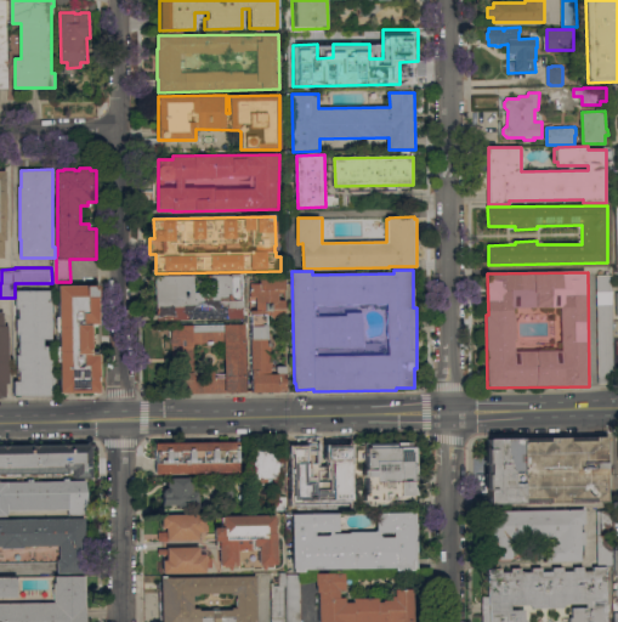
[(157,321),(156,276),(196,275),(196,293),(210,292),(210,276),(243,275),(243,278),(244,278),(245,292),(243,293),(243,299),(244,299),(244,306),(243,306),(243,309),(245,309),(245,315),(244,315),(244,318),(157,321)]
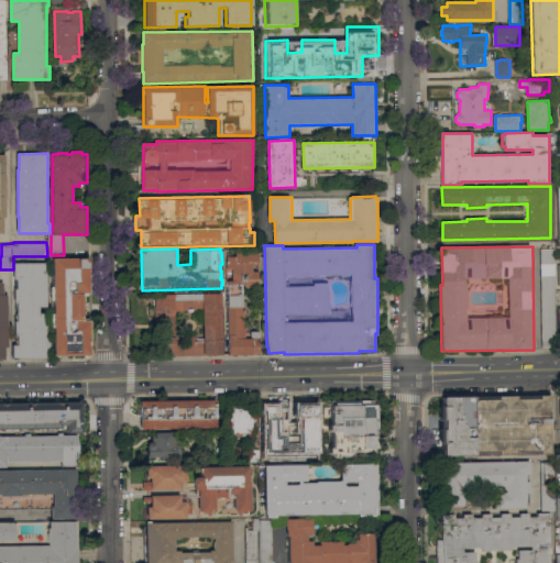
[(557,348),(542,348),(542,249),(557,249),(557,348)]
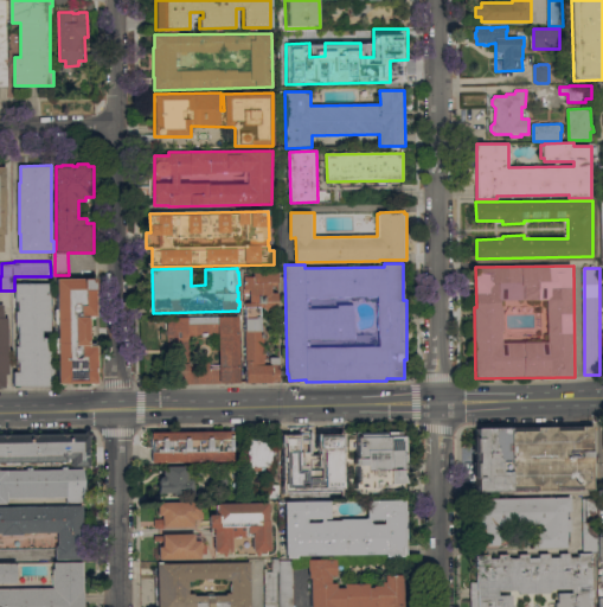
[(278,273),(278,286),(274,286),(274,293),(280,293),(280,312),(265,312),(265,307),(262,307),(262,330),(264,334),(264,365),(270,365),(270,357),(280,357),(280,382),(273,382),(273,383),(247,383),(245,304),(251,304),(251,291),(247,291),(247,273),(250,273),(250,278),(255,278),(255,273),(278,273)]
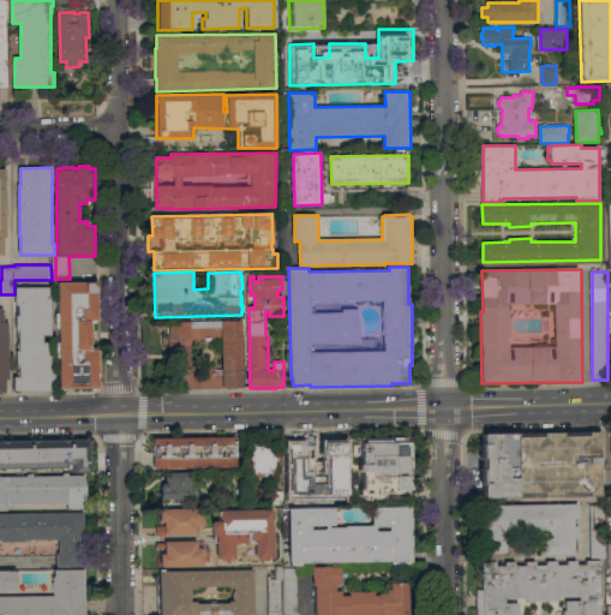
[(60,388),(59,328),(57,328),(57,314),(59,314),(59,282),(99,282),(100,321),(97,321),(97,322),(91,322),(91,347),(96,347),(96,350),(99,350),(99,388),(60,388)]
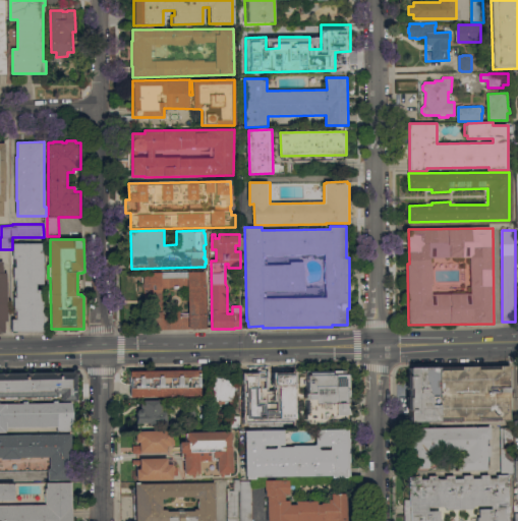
[(14,243),(45,243),(45,283),(38,283),(38,289),(45,289),(45,314),(46,314),(47,331),(13,331),(12,319),(16,319),(16,309),(14,309),(14,297),(17,297),(16,280),(14,280),(14,267),(16,267),(16,258),(14,258),(14,243)]
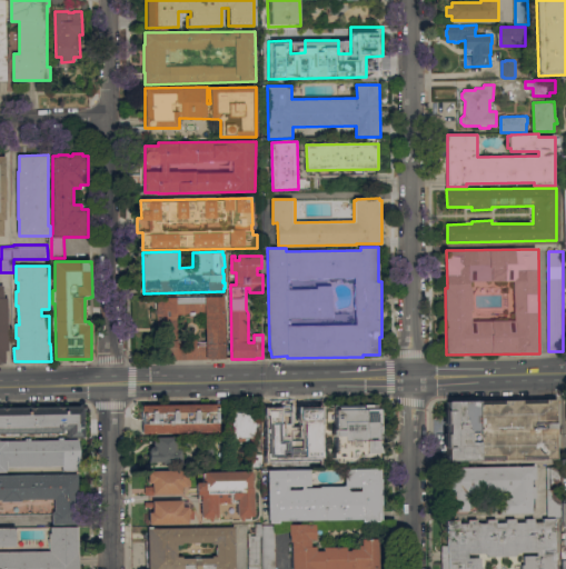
[(0,286),(5,286),(5,298),(9,298),(9,350),(7,350),(7,362),(0,362),(0,286)]
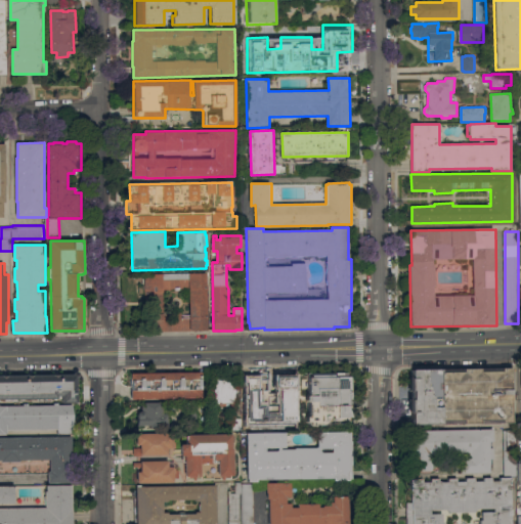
[(208,331),(152,332),(149,275),(208,273),(208,331)]
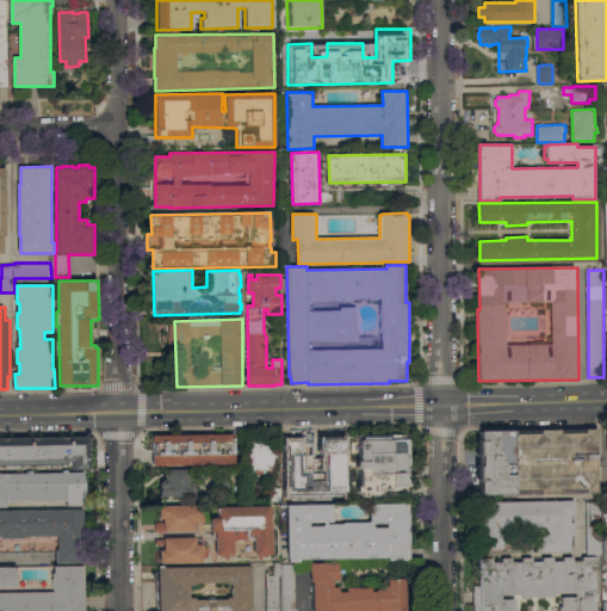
[(596,429),(596,493),(481,495),(481,481),(477,481),(477,466),(479,466),(479,456),(477,456),(477,439),(481,439),(481,431),(596,429)]
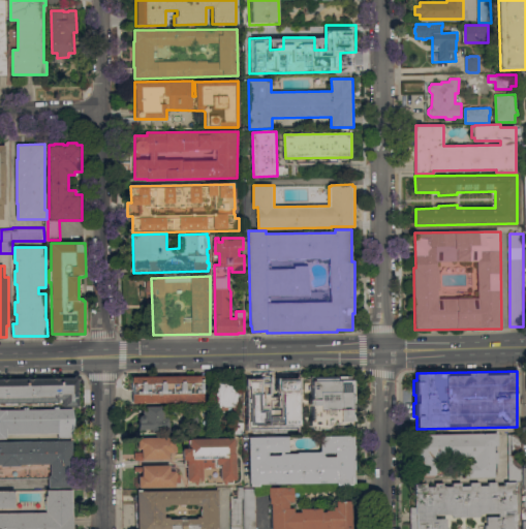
[(247,386),(258,385),(258,373),(287,373),(287,385),(300,385),(300,415),(282,415),(282,395),(278,395),(278,385),(276,385),(276,374),(270,374),(270,386),(269,386),(269,394),(266,394),(266,396),(261,396),(263,416),(247,416),(247,386)]
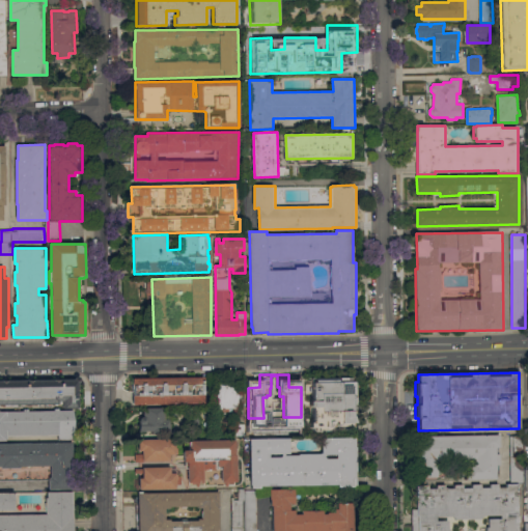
[(133,404),(133,396),(134,396),(134,386),(133,386),(133,379),(204,378),(205,403),(133,404)]
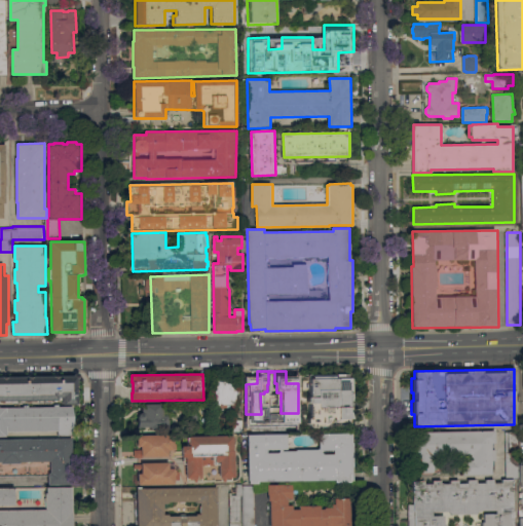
[(309,374),(349,374),(349,378),(352,378),(353,402),(350,402),(350,407),(353,407),(353,421),(337,421),(326,427),(309,427),(309,424),(307,424),(307,419),(309,419),(309,416),(310,416),(310,404),(307,404),(307,397),(310,397),(309,374)]
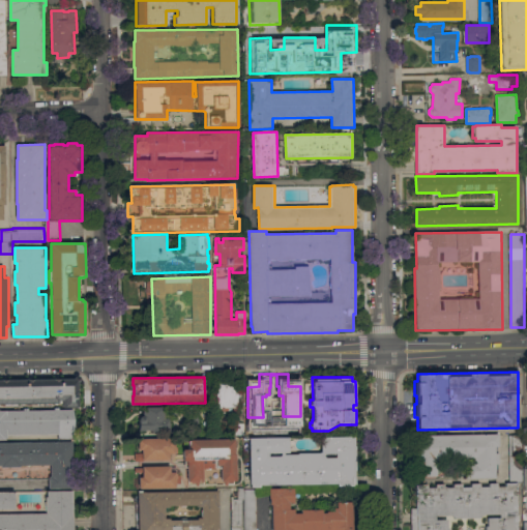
[(0,406),(0,378),(79,378),(79,407),(64,407),(64,402),(60,402),(60,406),(0,406)]
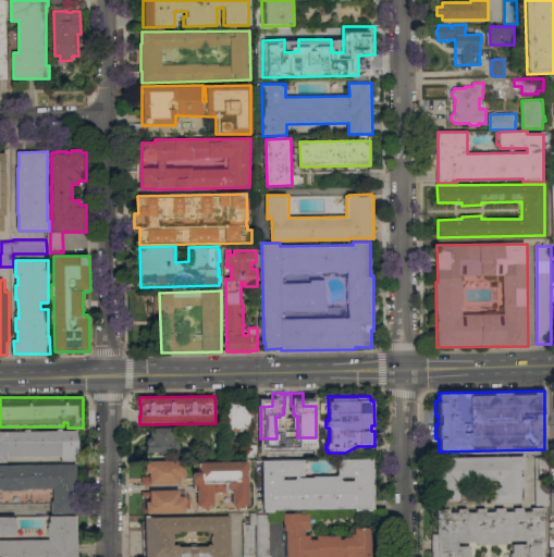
[(228,401),(236,401),(236,403),(251,403),(251,415),(254,415),(254,421),(251,421),(251,432),(235,432),(235,430),(228,430),(228,401)]
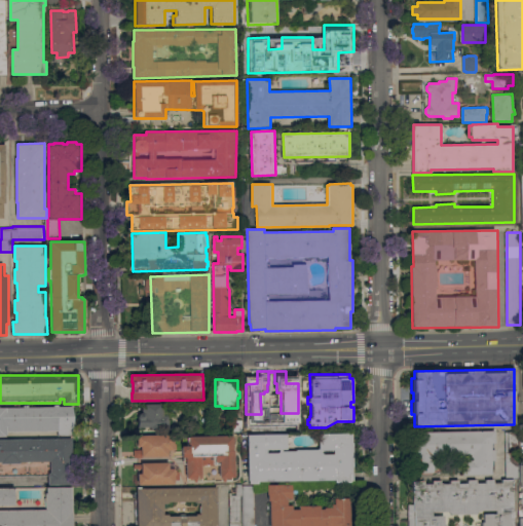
[(139,427),(139,416),(139,415),(140,414),(141,413),(143,413),(143,405),(163,404),(164,415),(170,416),(170,427),(159,427),(159,429),(151,429),(151,427),(139,427)]
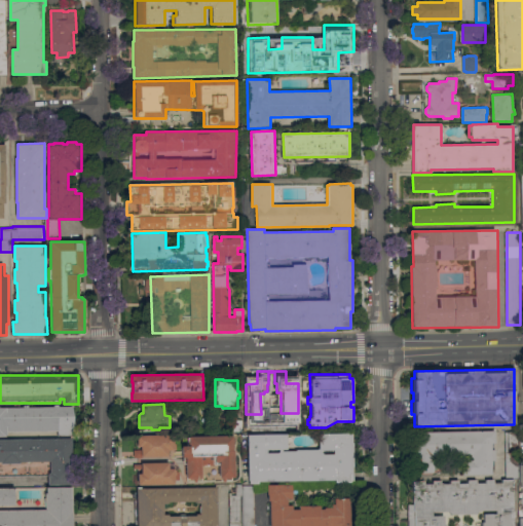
[(0,438),(0,406),(74,406),(74,437),(58,437),(58,433),(7,433),(7,438),(0,438)]
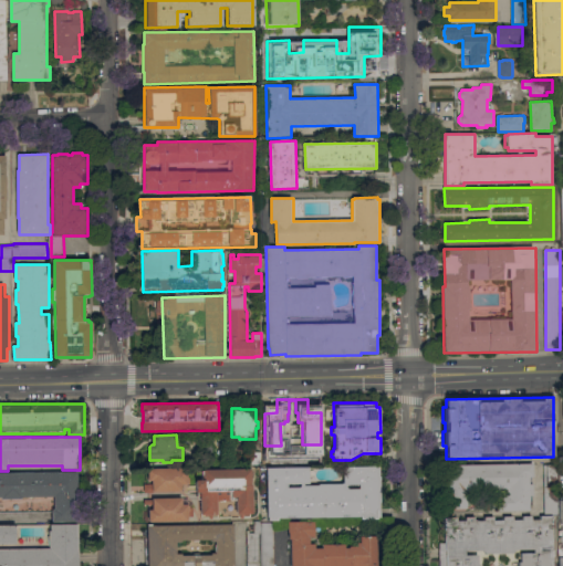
[(215,459),(199,460),(198,443),(215,443),(215,459)]
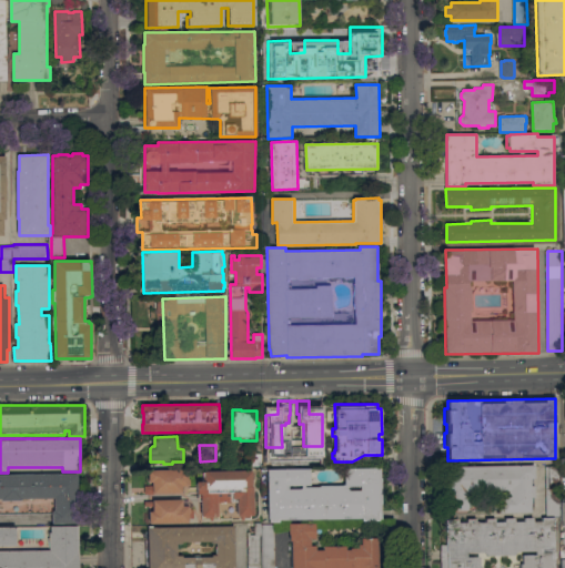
[(322,449),(323,464),(265,464),(265,450),(322,449)]
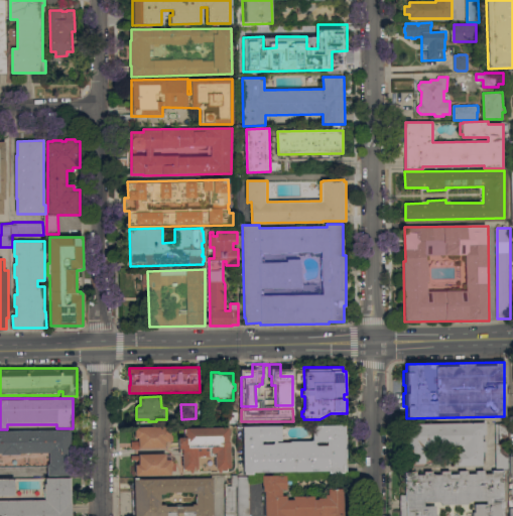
[(229,423),(230,412),(237,412),(239,416),(239,424),(229,423)]
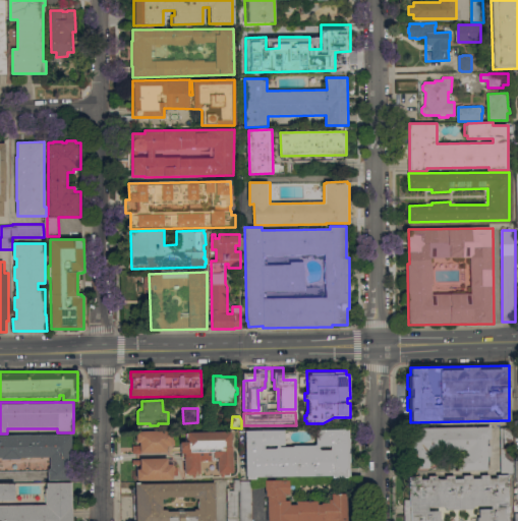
[(410,428),(491,426),(491,439),(487,439),(487,446),(491,446),(491,456),(487,456),(487,470),(458,470),(458,456),(465,456),(465,452),(428,452),(429,459),(429,462),(429,465),(428,468),(410,468),(410,428)]
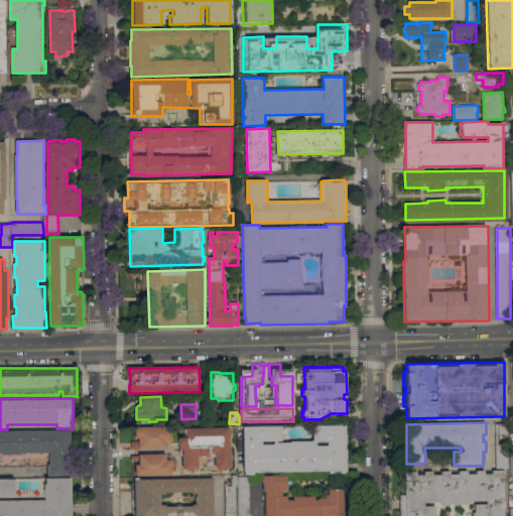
[(498,423),(510,423),(510,470),(498,470),(498,423)]
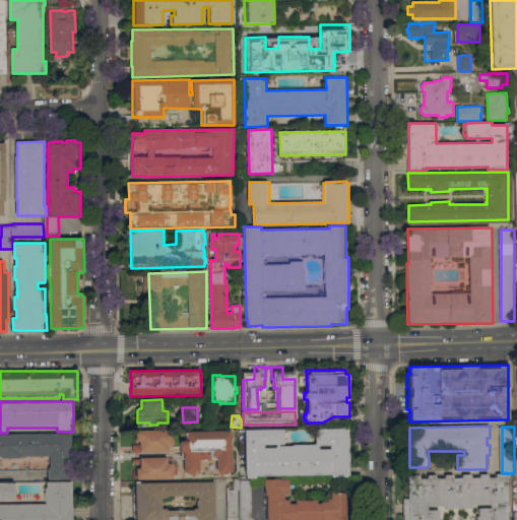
[(255,476),(255,478),(247,478),(247,475),(246,475),(245,430),(284,430),(284,444),(280,444),(280,446),(293,446),(294,445),(316,445),(316,429),(349,429),(348,438),(349,439),(350,460),(349,462),(349,475),(347,475),(347,476),(331,476),(332,474),(255,476)]
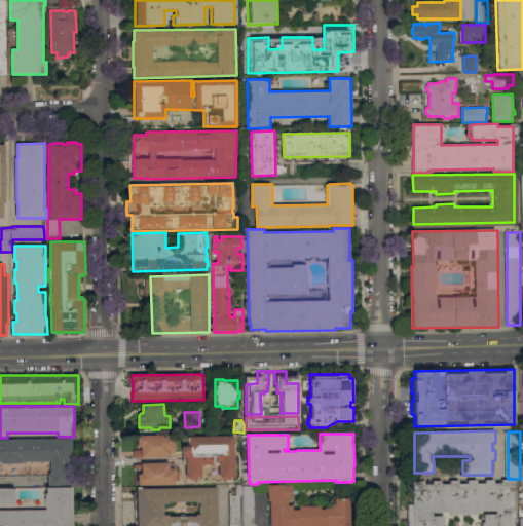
[(175,436),(175,444),(177,444),(177,449),(175,449),(175,451),(170,451),(170,457),(135,458),(135,450),(142,450),(142,446),(138,446),(139,436),(175,436)]
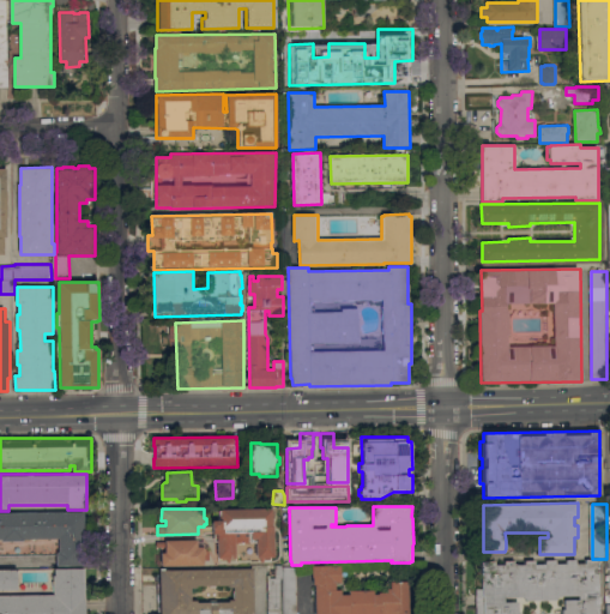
[(273,510),(275,519),(272,519),(273,560),(240,560),(240,555),(237,555),(237,561),(219,561),(218,541),(216,541),(215,535),(212,535),(211,522),(219,521),(219,511),(273,510)]
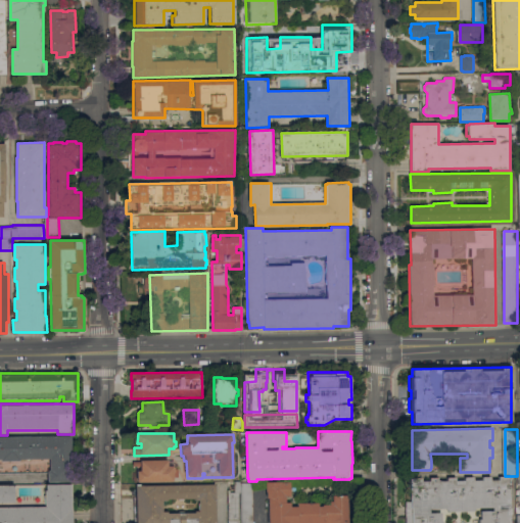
[(0,436),(73,436),(73,482),(48,482),(48,469),(50,469),(50,460),(20,460),(20,462),(1,462),(1,460),(0,460),(0,436)]
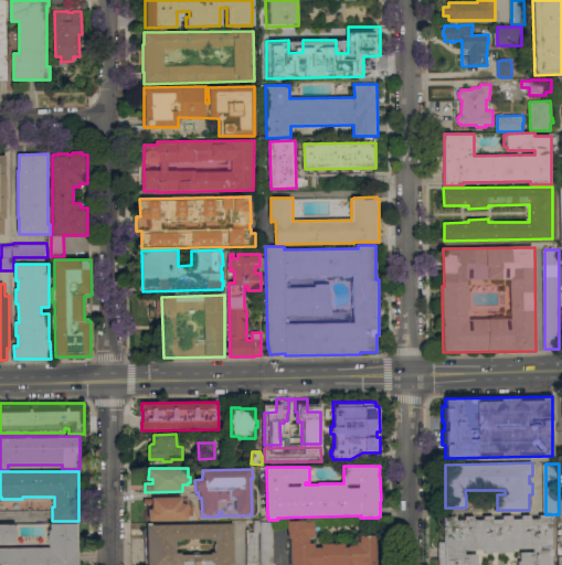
[(149,521),(149,509),(152,509),(152,498),(182,498),(182,503),(189,503),(189,505),(194,505),(194,518),(189,518),(189,520),(149,521)]
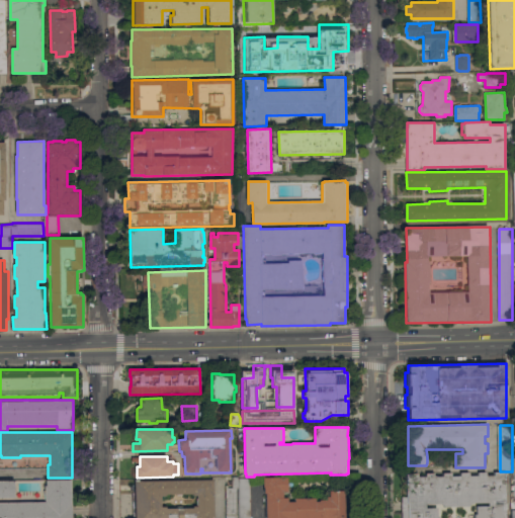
[(403,517),(403,497),(408,497),(408,473),(419,473),(419,477),(427,477),(427,473),(435,473),(435,477),(444,477),(444,472),(452,472),(452,476),(461,476),(461,472),(470,472),(470,476),(480,476),(480,472),(488,472),(488,476),(496,476),(496,472),(507,472),(506,517),(403,517)]
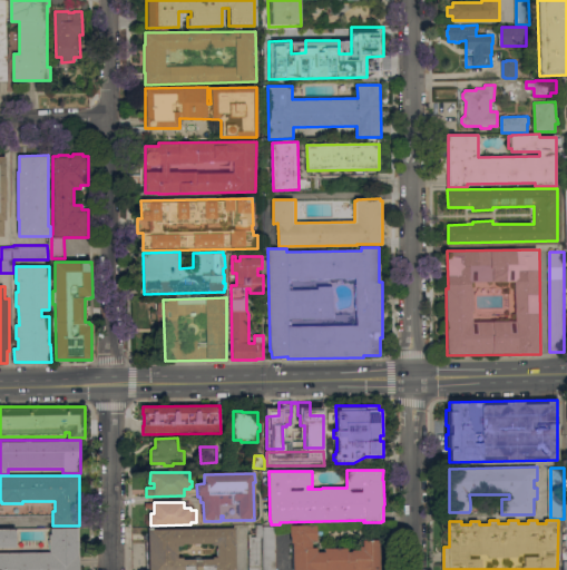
[(277,569),(251,569),(251,534),(257,534),(257,524),(264,524),(264,527),(277,527),(277,569)]
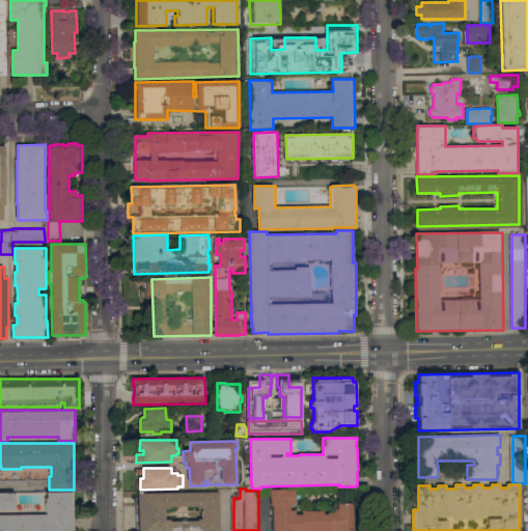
[(296,490),(296,504),(292,504),(292,510),(297,510),(297,514),(303,514),(303,511),(325,510),(325,514),(329,514),(329,512),(336,512),(336,509),(339,509),(339,503),(354,503),(354,530),(274,530),(274,506),(272,506),(272,499),(271,499),(271,490),(296,490)]
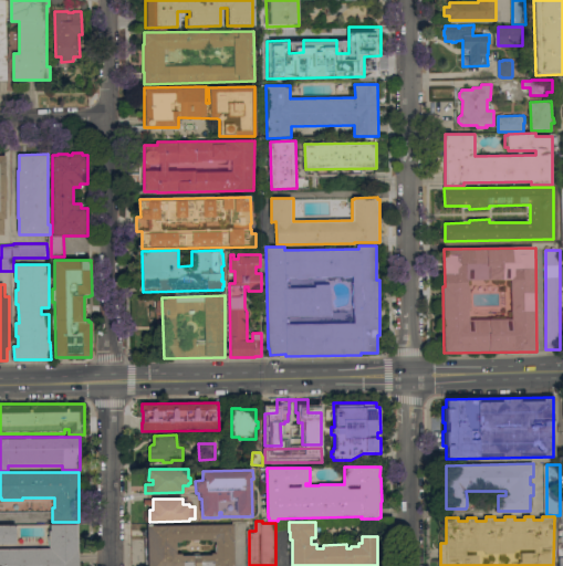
[(0,565),(0,524),(17,524),(17,544),(0,544),(0,547),(50,547),(50,530),(51,530),(51,524),(79,524),(79,565),(0,565)]
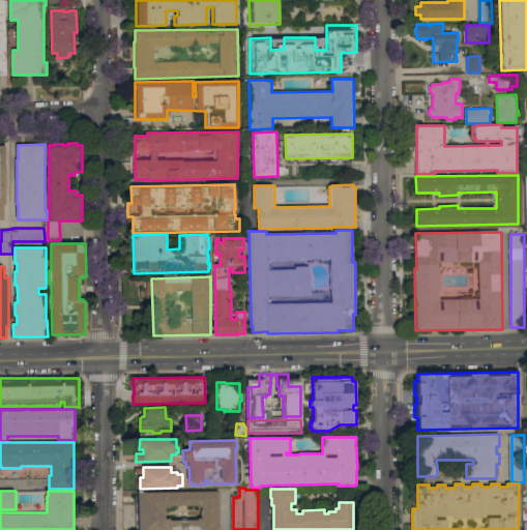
[(220,529),(139,529),(139,491),(143,491),(144,492),(220,491),(220,529)]
